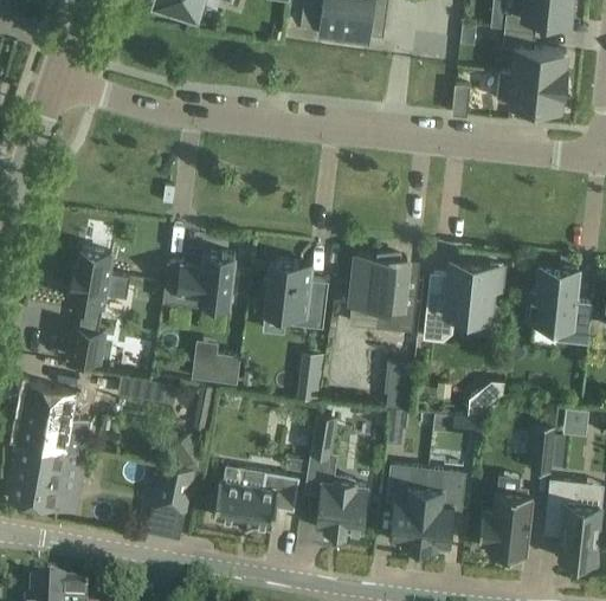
[(158,0),(156,6),(198,19),(204,0),(218,0),(232,5),(233,0),(158,0)]
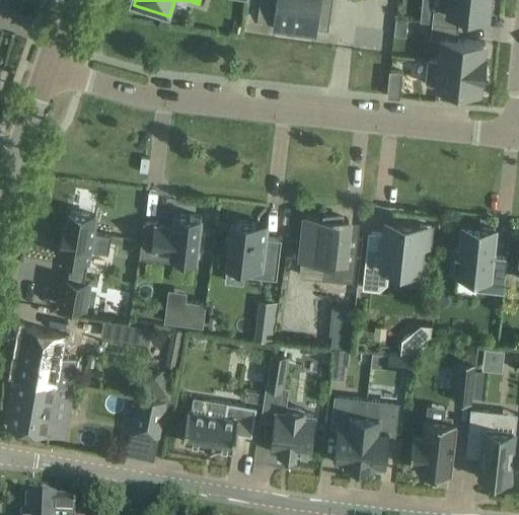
[(331,0),(260,0),(256,22),(274,25),(273,32),(314,39),(315,30),(327,32),(331,0)]
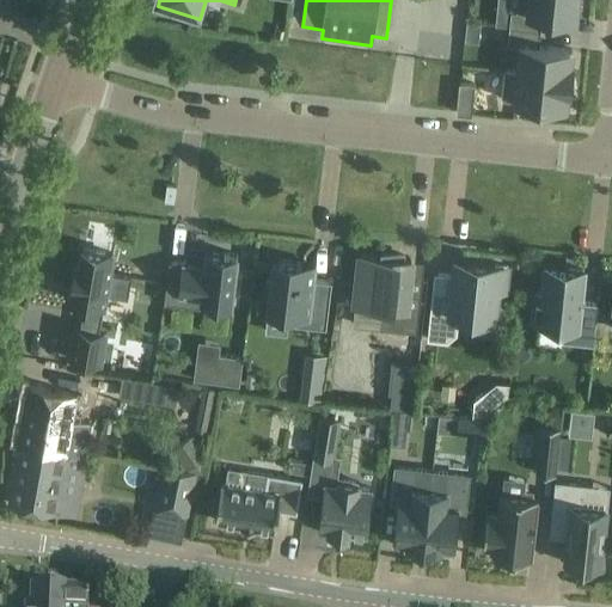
[(510,16),(509,32),(539,35),(540,19),(575,24),(576,0),(518,0),(516,16),(510,16)]
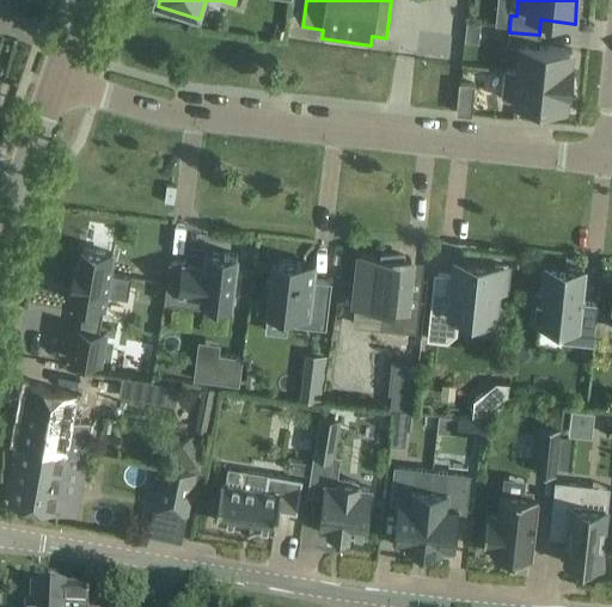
[(509,32),(507,48),(519,49),(516,75),(516,77),(570,83),(571,68),(570,67),(571,54),(538,50),(539,35),(509,32)]
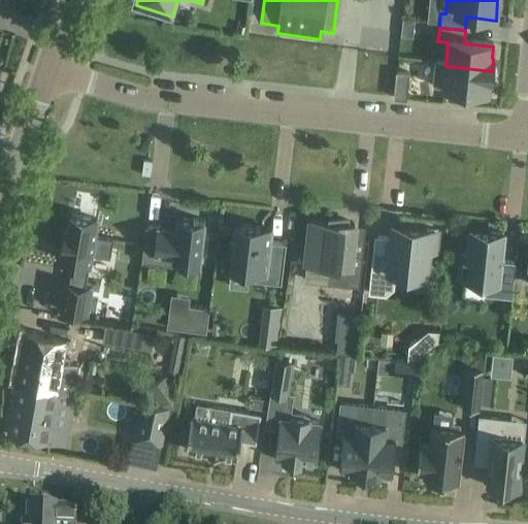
[(435,64),(433,89),(488,95),(489,84),(491,84),(492,71),(446,66),(446,65),(435,64)]
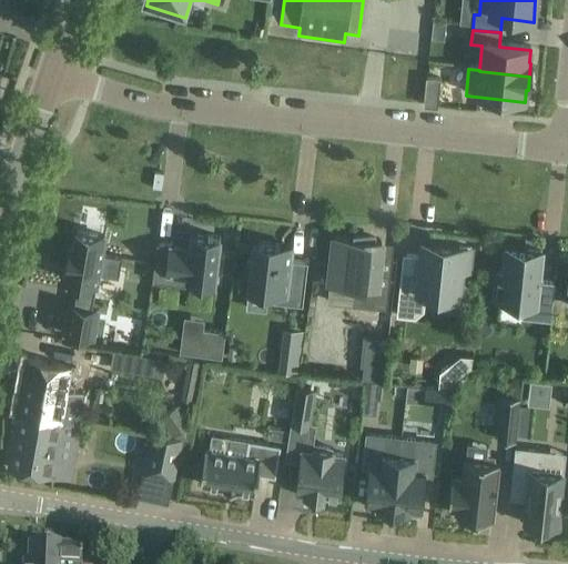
[(440,82),(426,81),(423,109),(437,110),(440,82)]
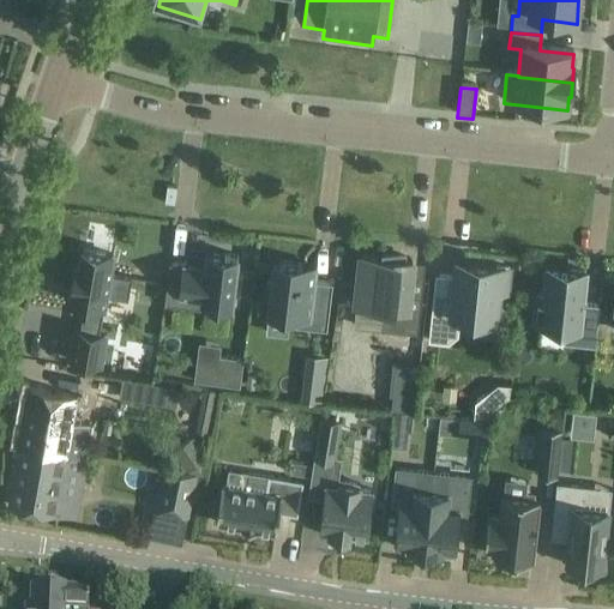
[(113,259),(83,253),(79,269),(74,269),(71,293),(76,294),(73,307),(84,309),(79,336),(74,335),(70,365),(100,371),(106,341),(98,339),(106,300),(127,303),(131,282),(109,278),(113,259)]
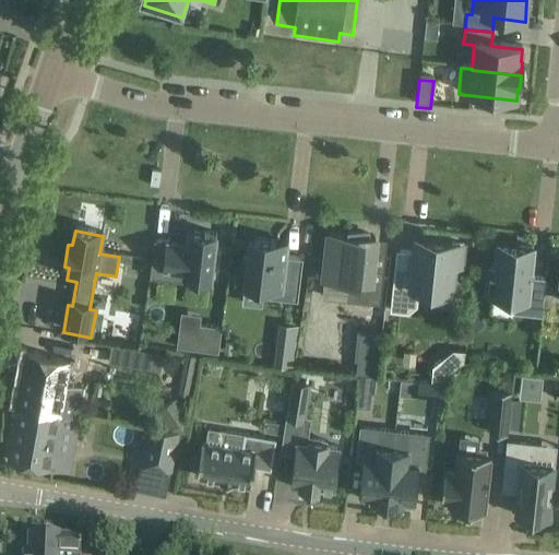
[(154,244),(150,281),(183,285),(185,279),(211,282),(215,241),(216,243),(216,237),(204,236),(188,234),(187,249),(178,248),(178,246),(154,244)]
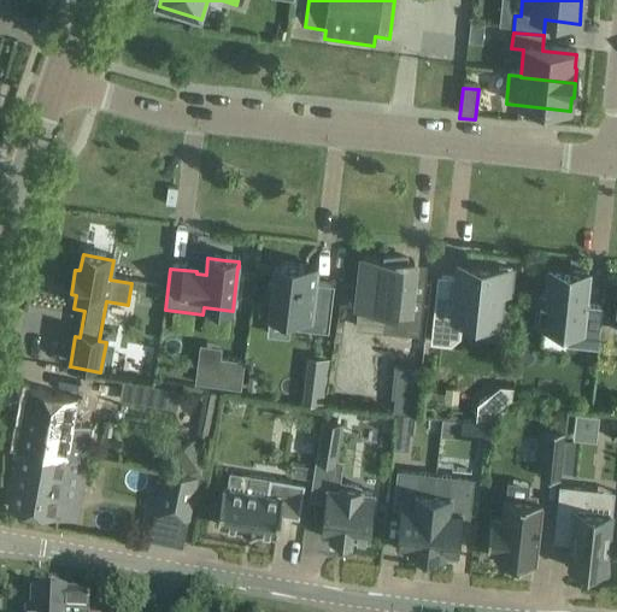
[(360,280),(357,310),(386,313),(383,335),(418,339),(422,302),(410,301),(413,268),(405,266),(405,262),(385,259),(385,264),(380,264),(363,263),(360,280)]
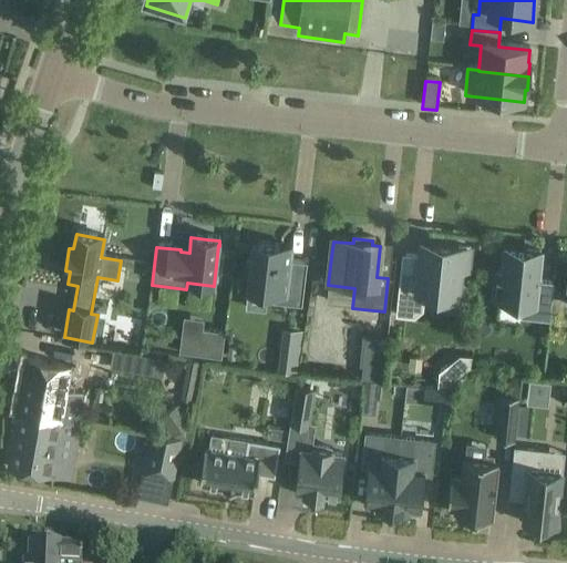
[(267,295),(266,305),(301,309),(307,265),(290,264),(291,249),(253,245),(250,263),(247,262),(246,276),(249,276),(247,293),(267,295)]
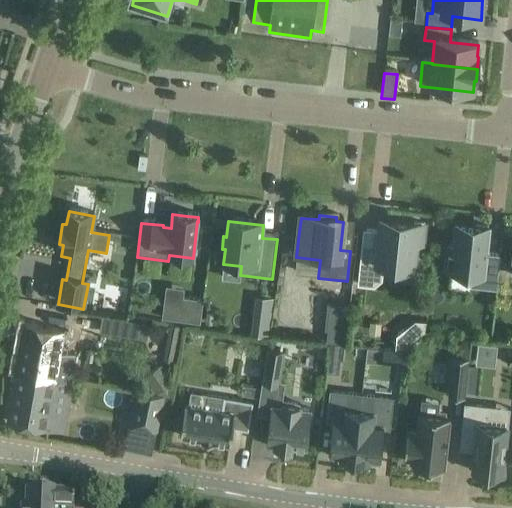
[(363,232),(357,287),(374,289),(382,283),(384,268),(414,271),(416,245),(422,246),(424,226),(391,223),(390,229),(380,228),(379,234),(363,232)]
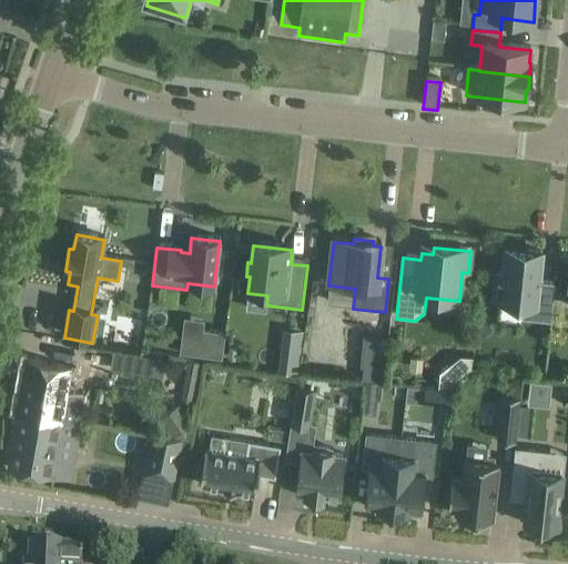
[(497,282),(495,302),(500,302),(500,303),(523,305),(520,322),(550,324),(554,286),(538,285),(540,254),(506,251),(505,270),(504,270),(504,278),(498,277),(497,282)]
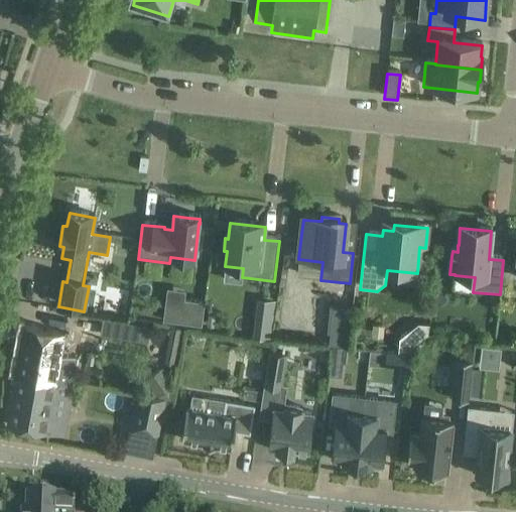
[(205,306),(184,303),(182,315),(165,312),(163,325),(201,331),(205,306)]
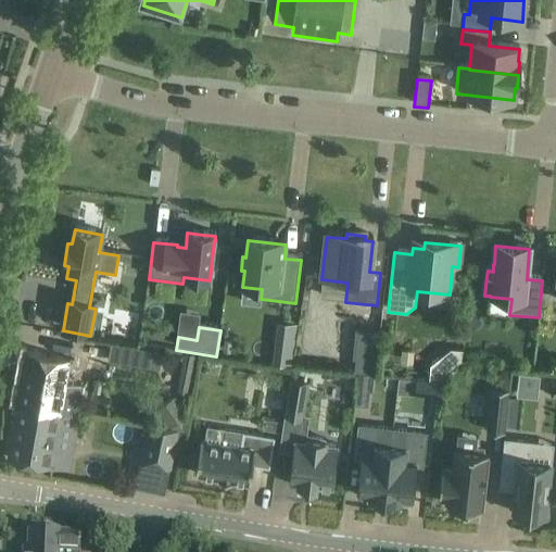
[(352,363),(355,363),(354,376),(357,376),(375,378),(379,335),(355,331),(353,349),(352,363)]
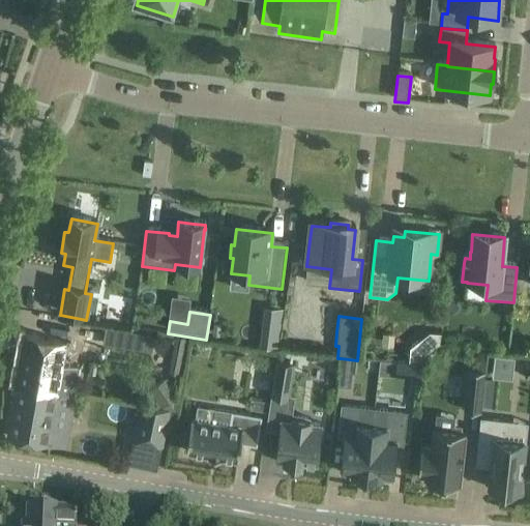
[(116,358),(119,333),(96,330),(92,355),(116,358)]
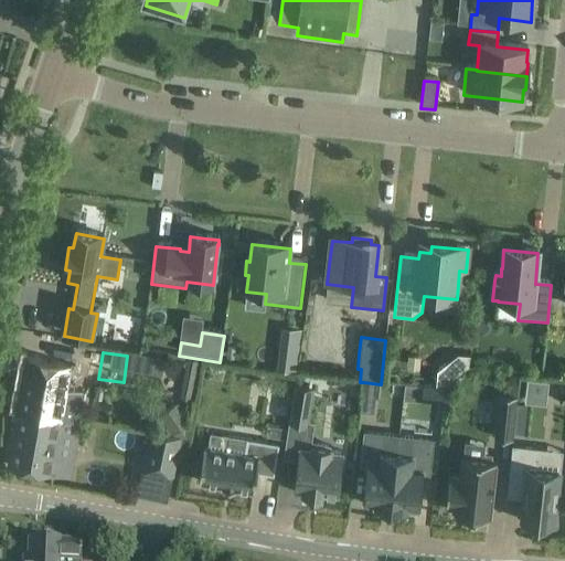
[(278,355),(275,374),(295,377),(298,357),(278,355)]
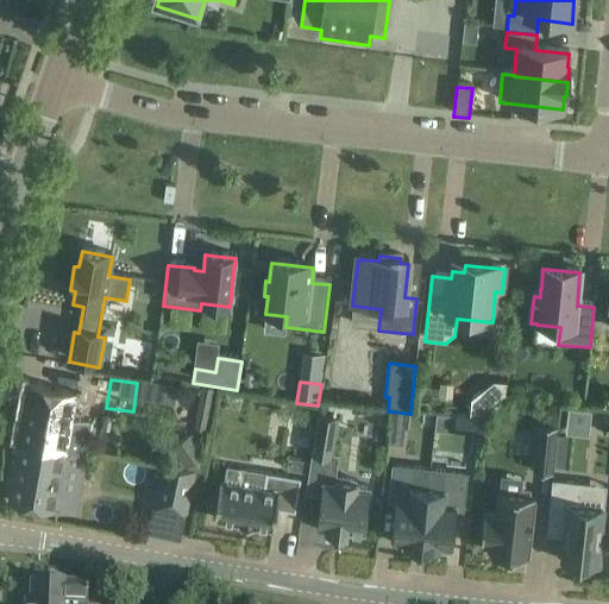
[(151,387),(150,397),(174,402),(176,390),(151,387)]
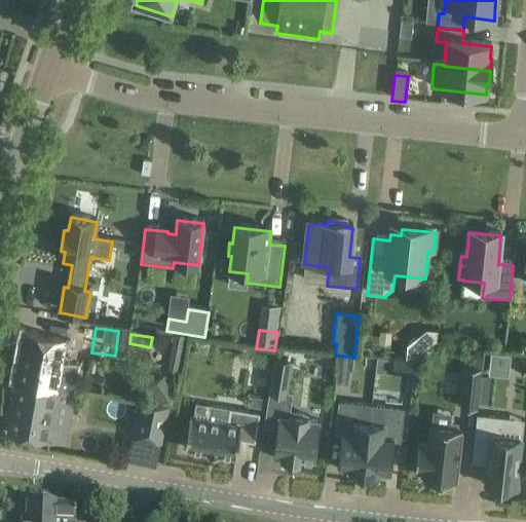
[(25,336),(15,386),(75,397),(80,369),(62,366),(66,343),(25,336)]
